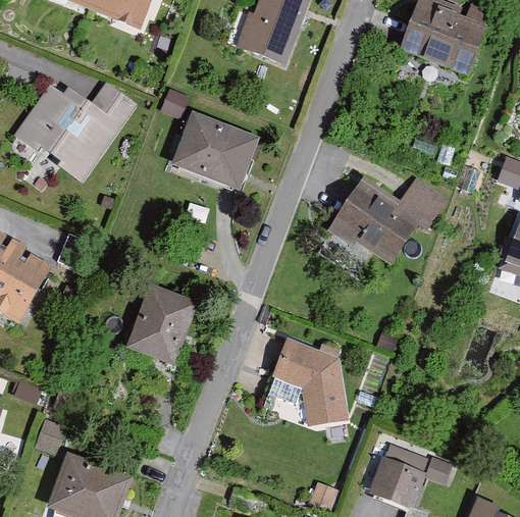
[(62,0),(140,31),(151,0),(62,0)]
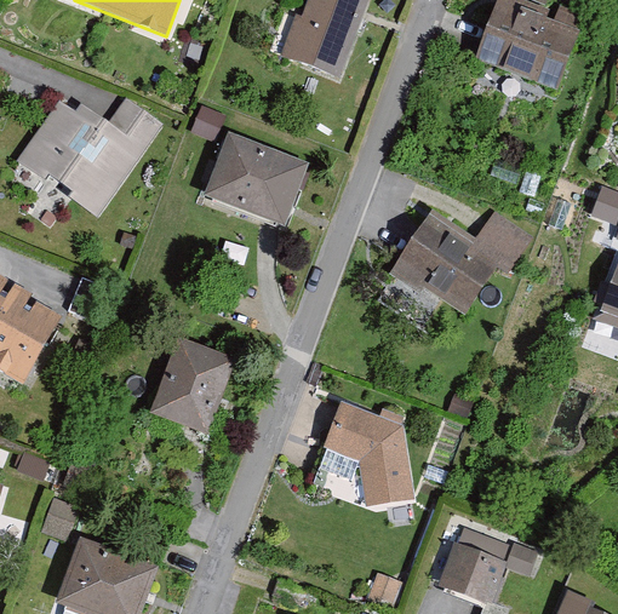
[(310,0),(305,17),(299,15),(284,59),(343,80),(371,0),(310,0)]
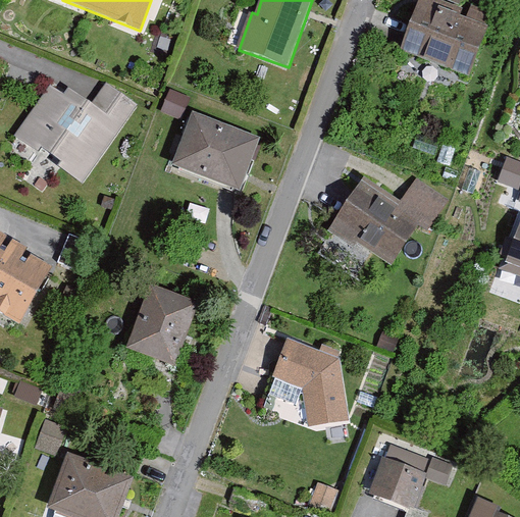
[(491,19),(435,0),(423,0),(404,54),(471,78),(491,19)]
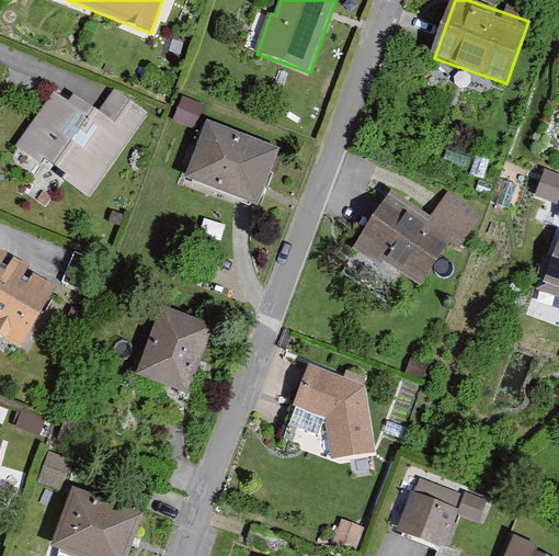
[(70,101),(54,90),(15,146),(88,195),(145,112),(113,90),(100,111),(76,94),(70,101)]
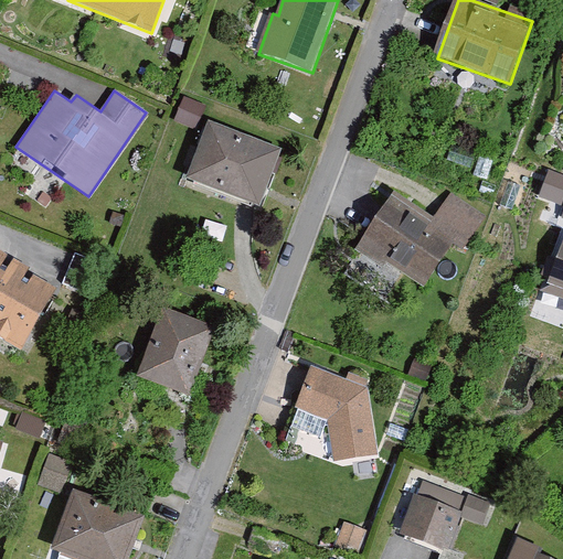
[(173,117),(194,126),(204,101),(183,93),(173,117)]
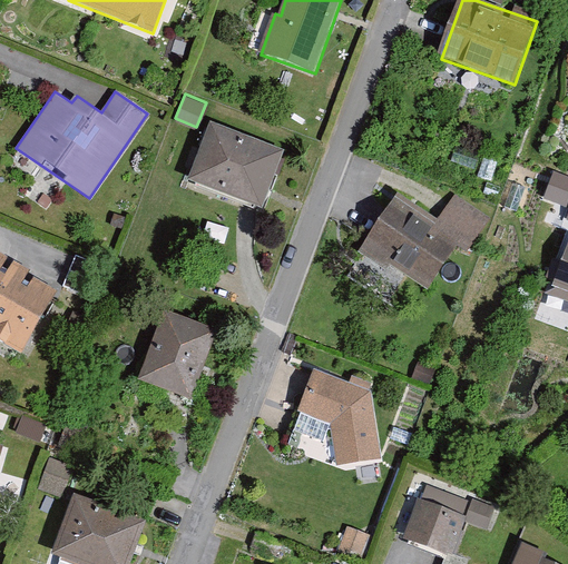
[(278,150),(208,122),(186,180),(256,208),(278,150)]
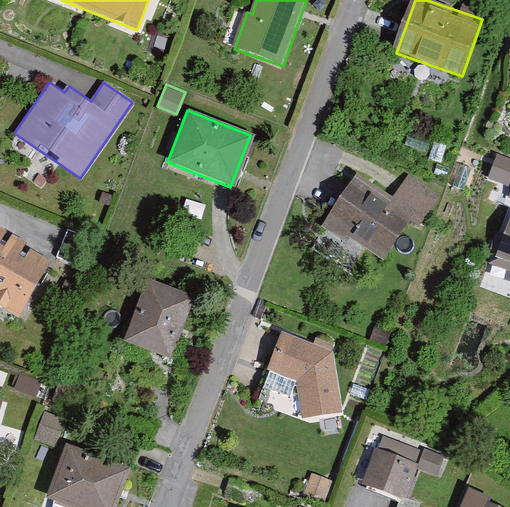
[(417,211),(360,176),(329,227),(386,262),(417,211)]
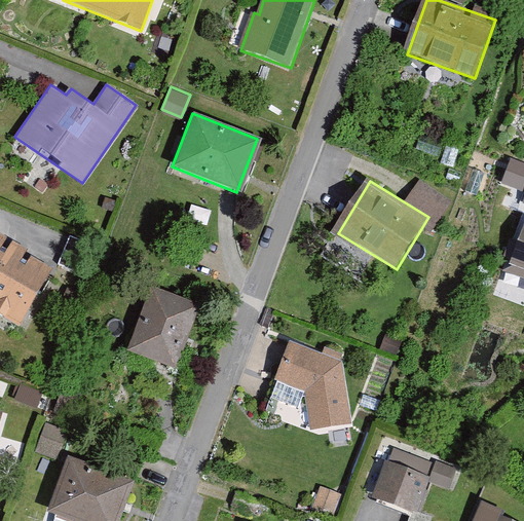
[(84,273),(97,245),(69,233),(57,261),(84,273)]
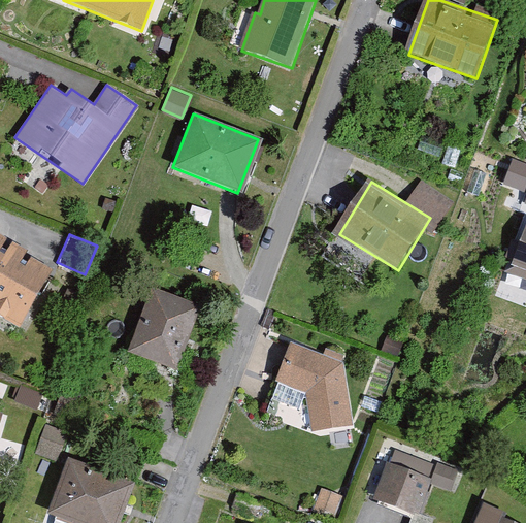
[(52,268),(0,237),(0,315),(19,326),(52,268)]
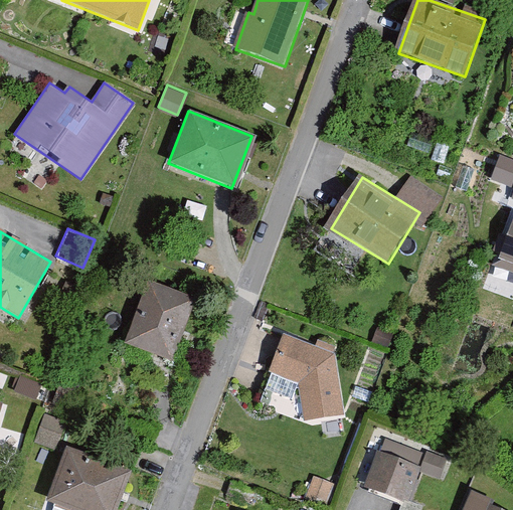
[(512,235),(501,268),(512,272),(512,235)]
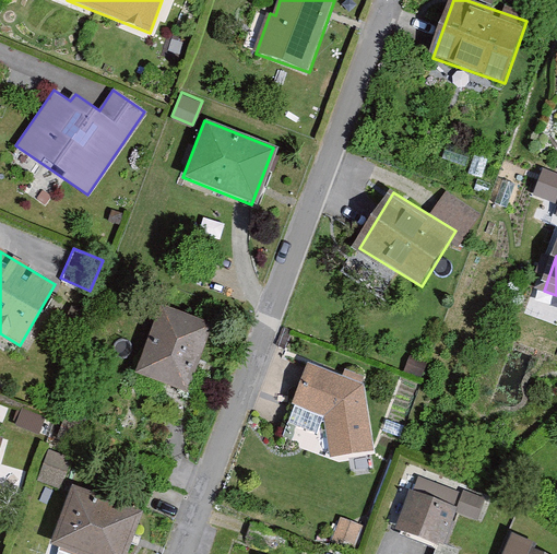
[(216,326),(164,307),(139,376),(190,396),(216,326)]
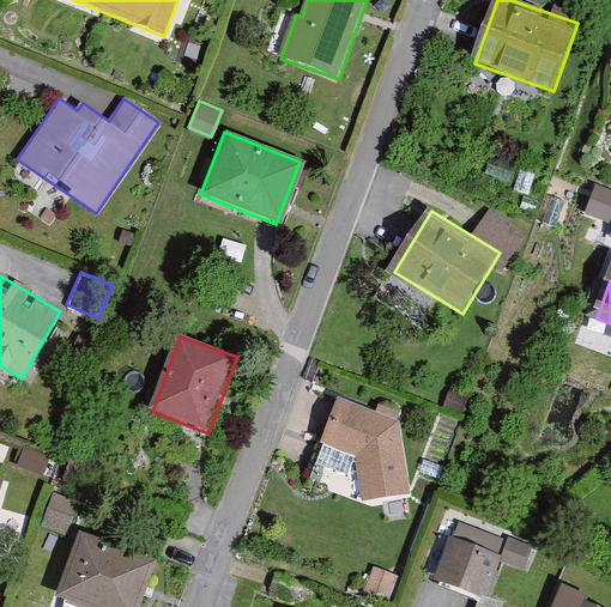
[(401,417),(340,398),(325,444),(360,455),(363,498),(407,495),(401,417)]
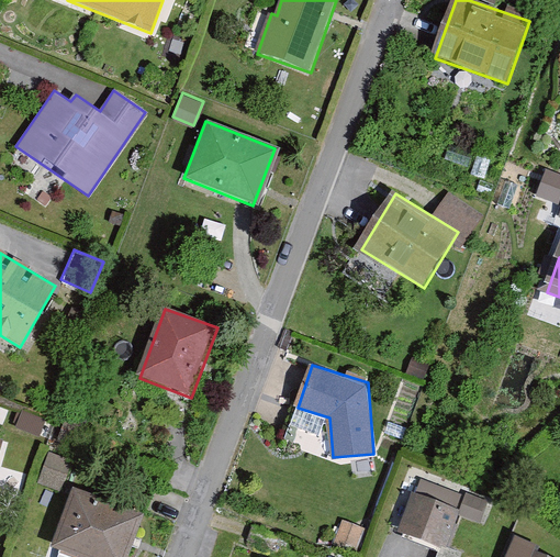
[(13,426),(37,435),(44,416),(20,408),(13,426)]
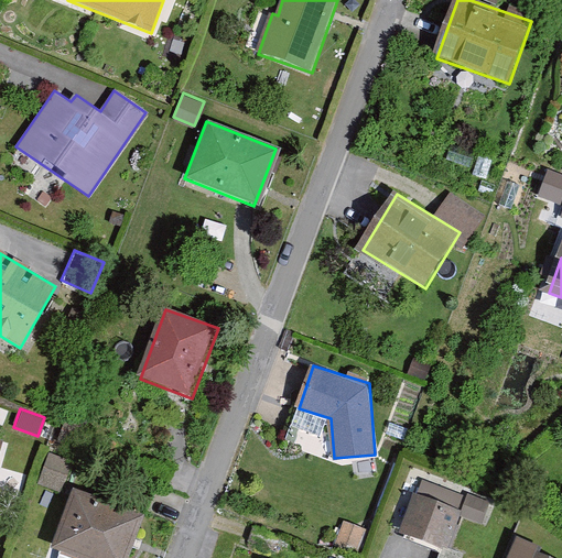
[(35,481),(61,490),(72,458),(47,449),(35,481)]
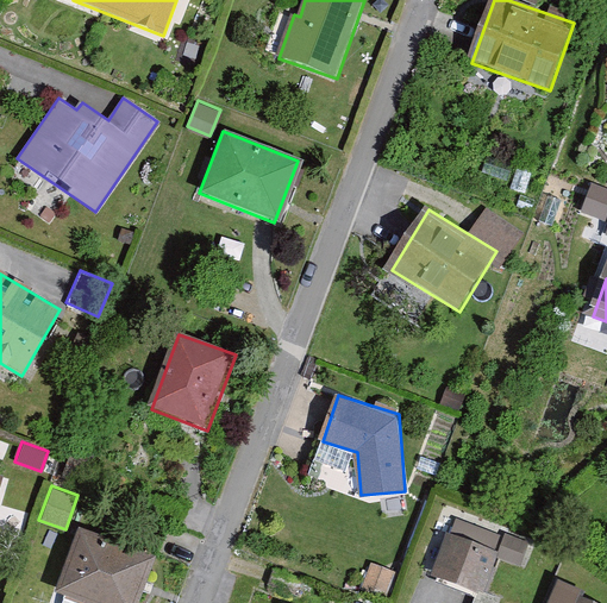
[(494,550),(519,560),(529,535),(504,525),(494,550)]
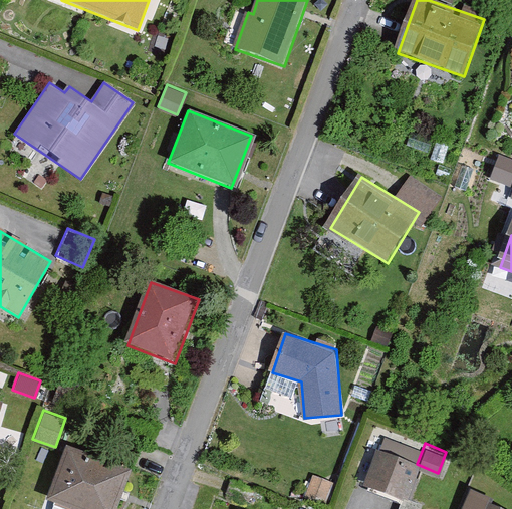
[(416,458),(380,444),(364,483),(401,497),(416,458)]
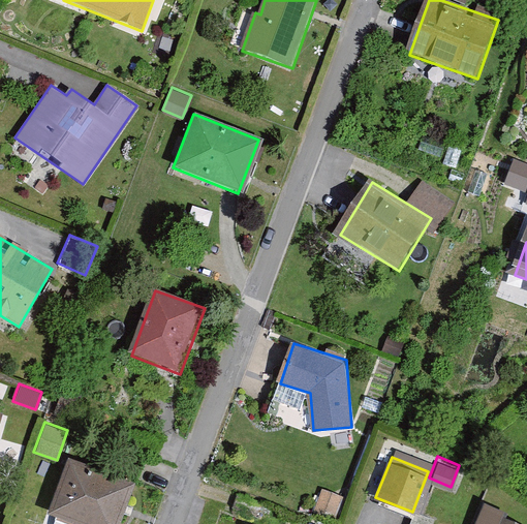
[(121,523),(135,484),(70,460),(51,516),(73,523),(121,523)]
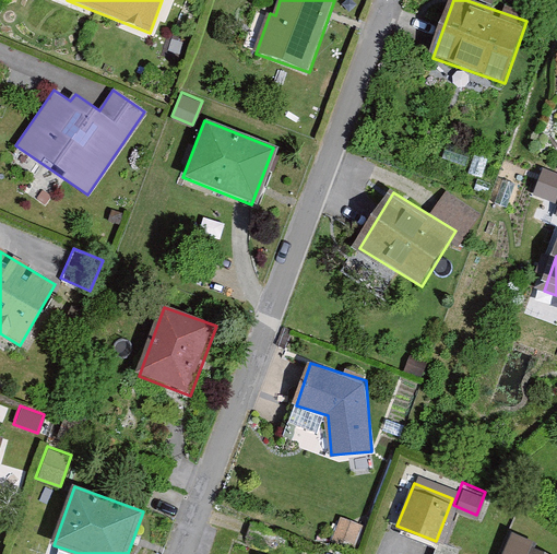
[(556,553),(556,551),(530,539),(522,553),(556,553)]
